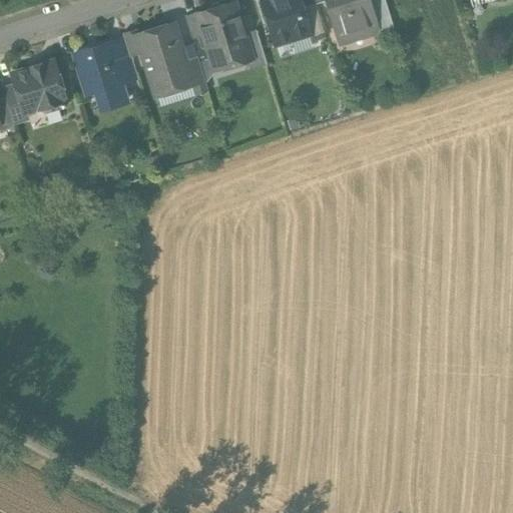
[(260,0),(275,45),(308,34),(309,34),(301,9),(298,0),(260,0)]
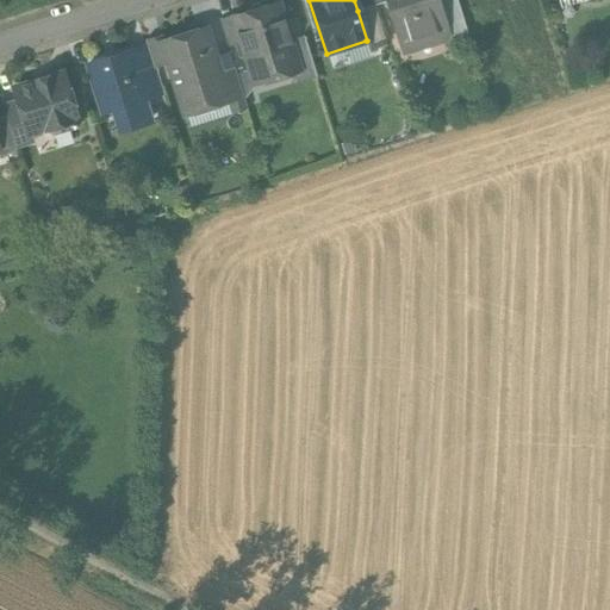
[(387,0),(388,1),(404,55),(447,42),(443,30),(446,29),(436,0),(387,0)]
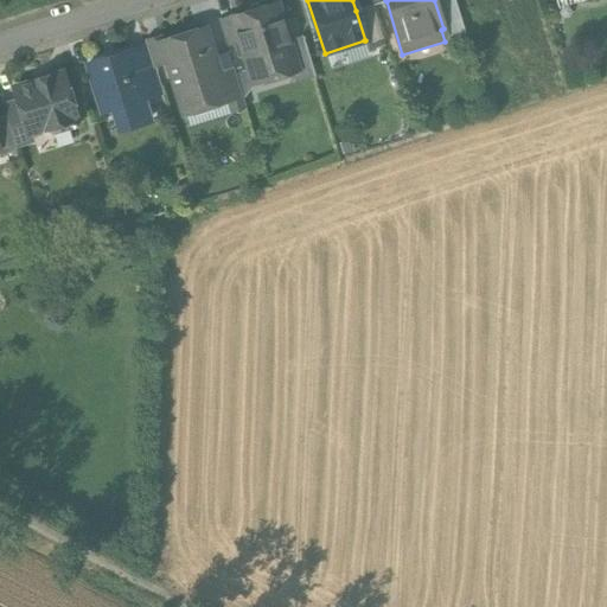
[(454,0),(434,0),(443,29),(441,30),(445,42),(465,34),(454,0)]
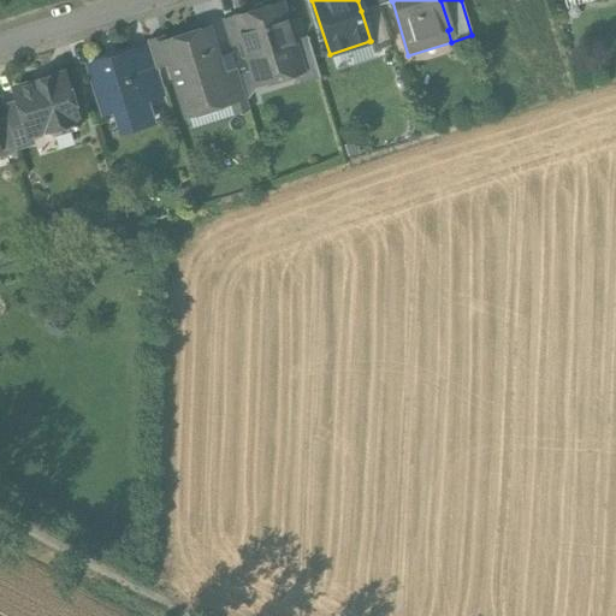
[(238,19),(236,21),(243,45),(252,72),(270,66),(272,78),(295,71),(301,69),(292,42),(282,6),(267,10),(267,7),(261,5),(254,7),(252,13),(252,16),(238,19)]
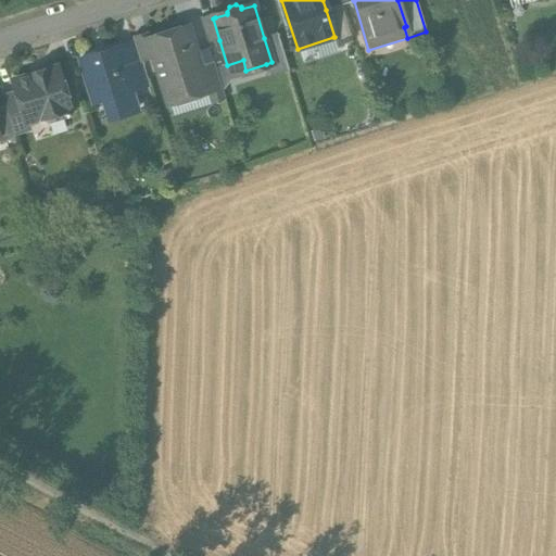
[(341,5),(326,10),(335,37),(333,37),(337,47),(353,42),(341,5)]
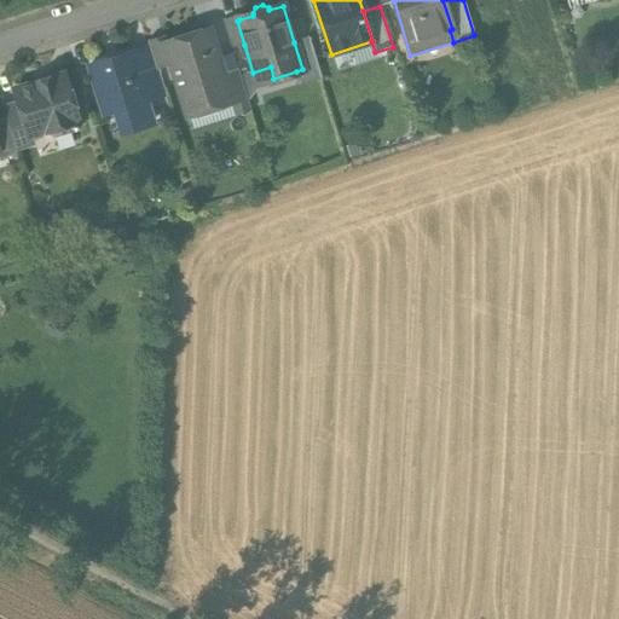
[(237,21),(239,19),(238,16),(223,21),(231,50),(244,45),(237,21)]
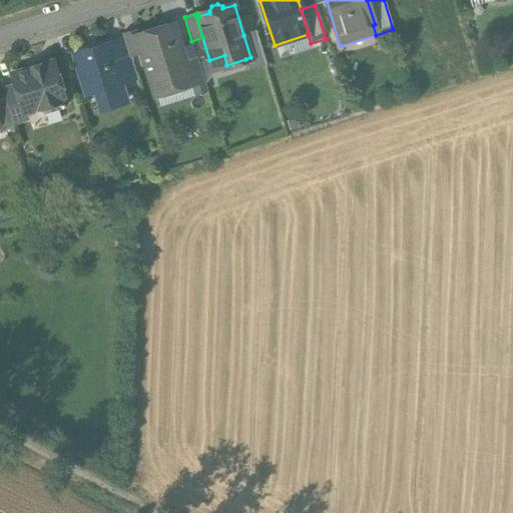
[(185,61),(173,24),(169,25),(164,21),(156,23),(153,30),(137,35),(135,35),(140,53),(153,93),(190,82),(191,81),(185,61)]
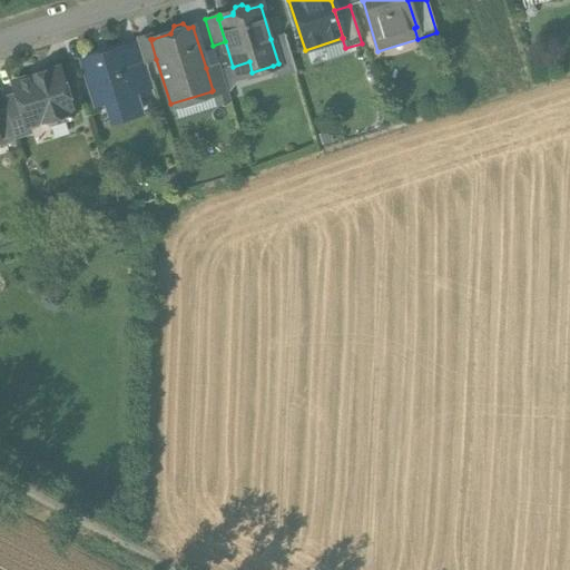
[(137,42),(144,64),(156,59),(150,39),(153,39),(151,33),(136,38),(137,42)]
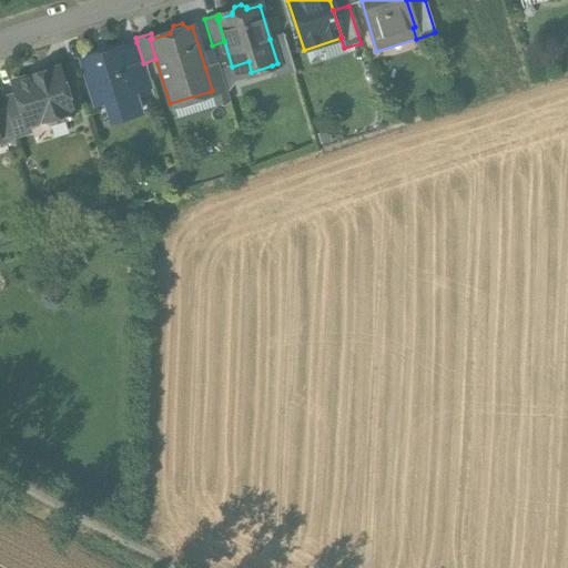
[(283,34),(270,39),(277,63),(272,66),(276,79),(295,73),(283,34)]
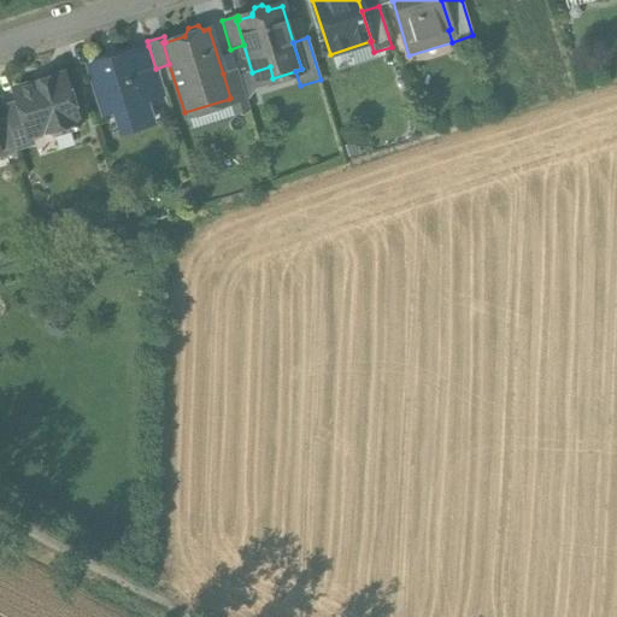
[(130,53),(142,93),(162,87),(156,69),(148,46),(129,52),(129,53),(130,53)]
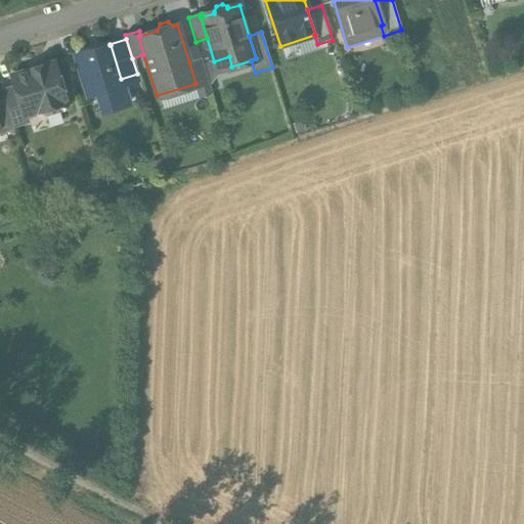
[(110,45),(76,56),(88,96),(97,93),(99,97),(115,92),(114,88),(123,85),(121,79),(111,45),(110,45)]
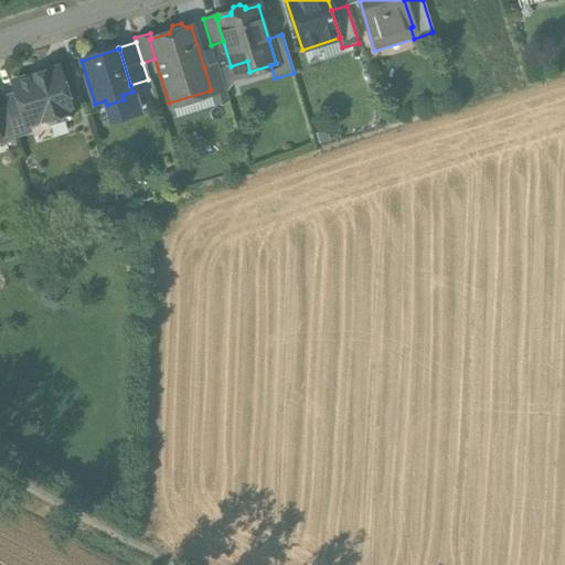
[(216,63),(204,67),(211,89),(210,91),(214,106),(228,102),(216,63)]
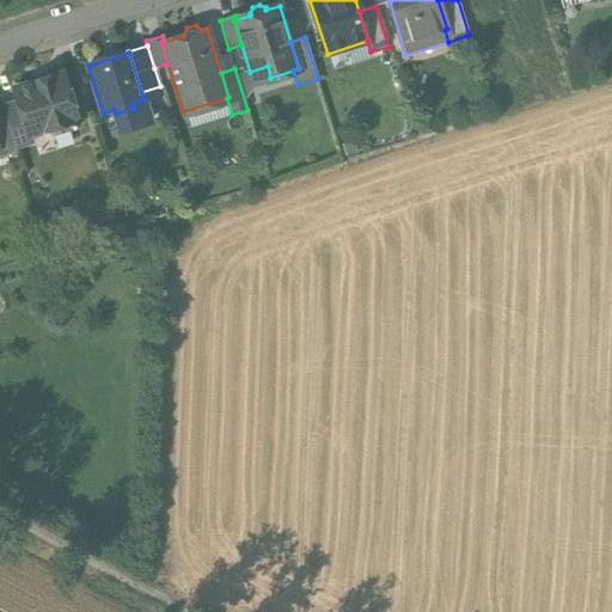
[(75,73),(62,78),(71,105),(84,101),(75,73)]
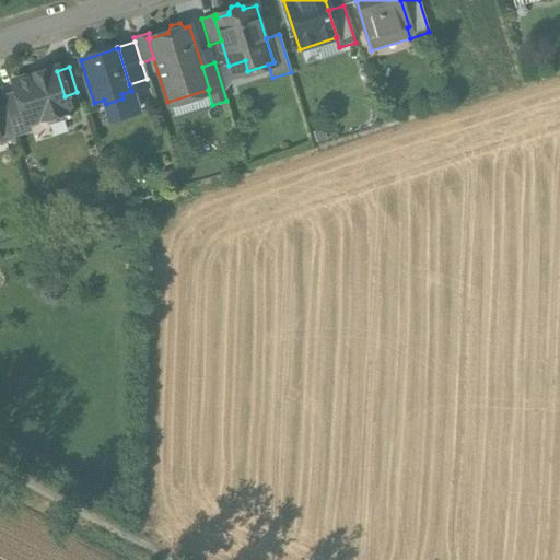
[(71,118),(65,96),(57,71),(56,68),(14,81),(18,93),(27,125),(41,120),(49,125),(71,118)]
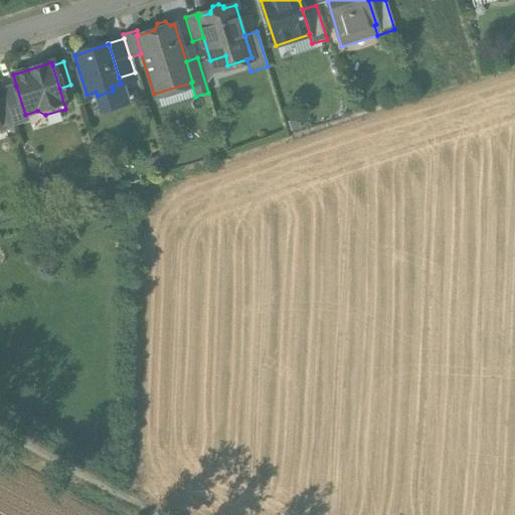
[(27,120),(25,115),(16,86),(2,91),(5,98),(13,125),(27,120)]
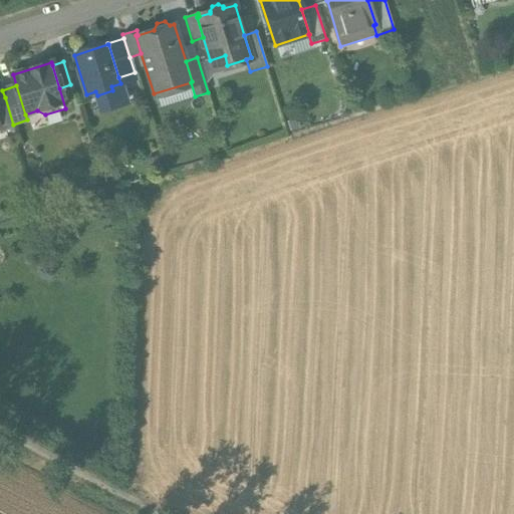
[(0,133),(14,129),(13,124),(5,97),(0,98),(0,133)]
